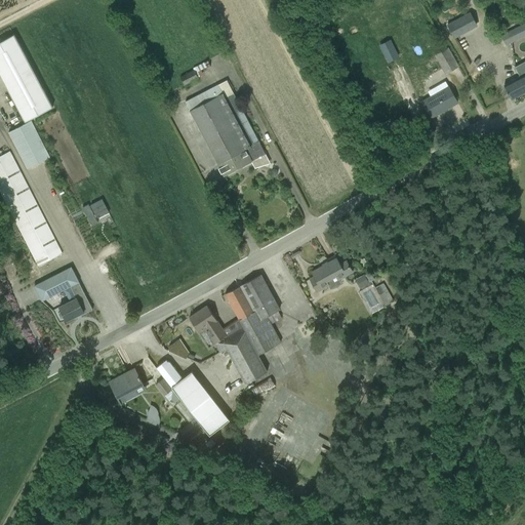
[(471,12),(447,25),(454,39),(478,27),(471,12)]
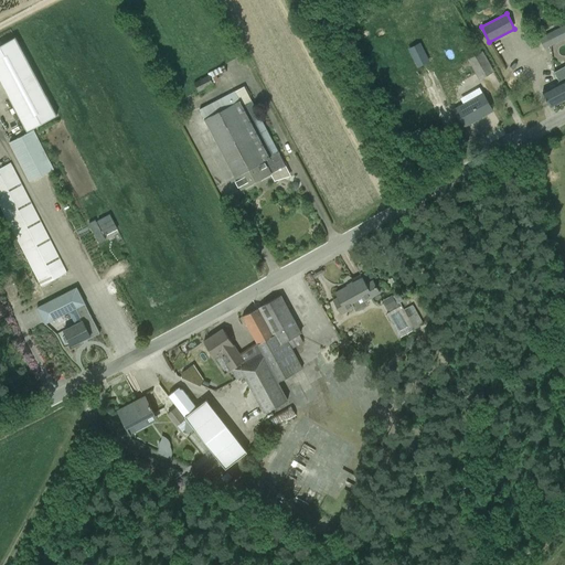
[(564,24),(539,38),(544,49),(564,38),(564,24)]
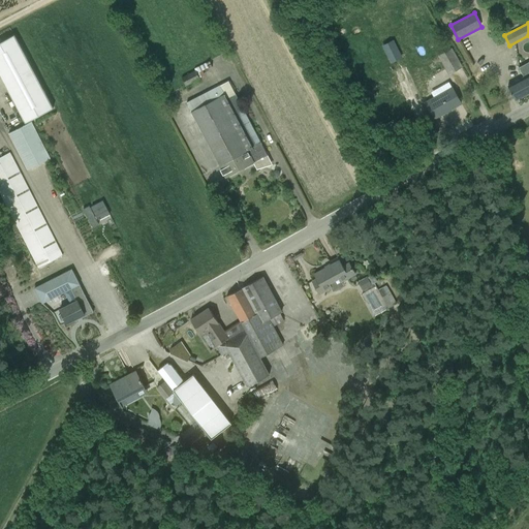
[(0,42),(0,75),(25,123),(53,109),(14,35),(0,42)]
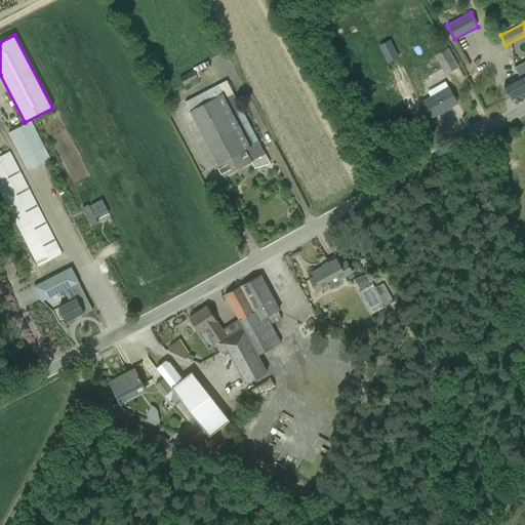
[(389,41),(379,45),(387,62),(397,56),(389,41)]
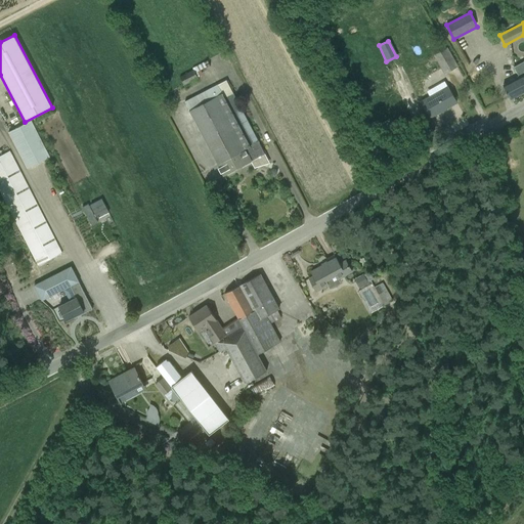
[(444,74),(457,66),(447,47),(434,55),(444,74)]
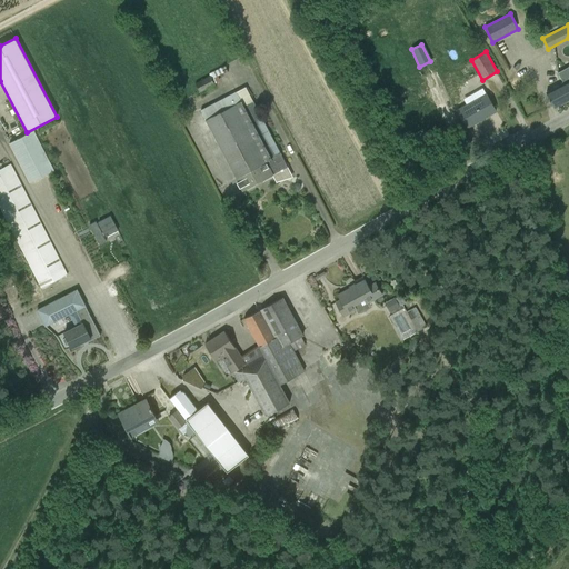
[(555,108),(568,100),(568,66),(558,72),(563,82),(546,91),(555,108)]
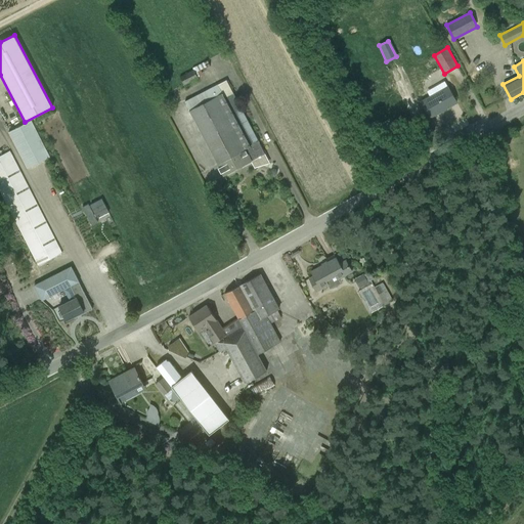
[(199,78),(195,73),(207,68),(204,62),(192,69),(193,70),(179,77),(183,85),(199,78)]
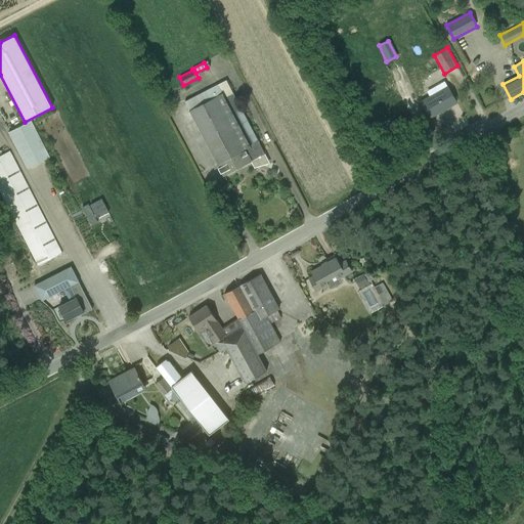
[(430,118),(456,102),(447,86),(421,100),(430,118)]
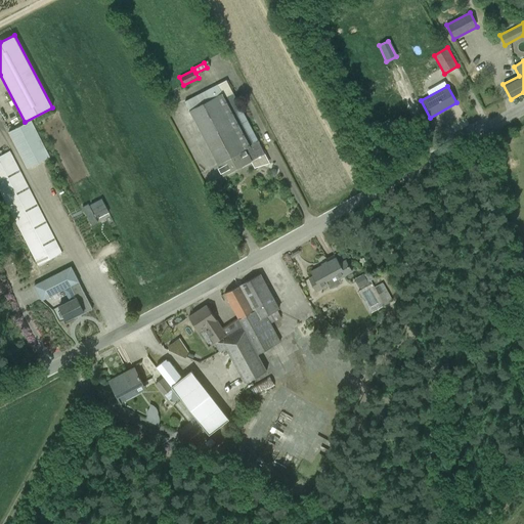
[(185,102),(189,111),(224,175),(259,158),(261,157),(261,156),(265,154),(233,94),(226,98),(223,92),(216,96),(212,89),(185,102)]
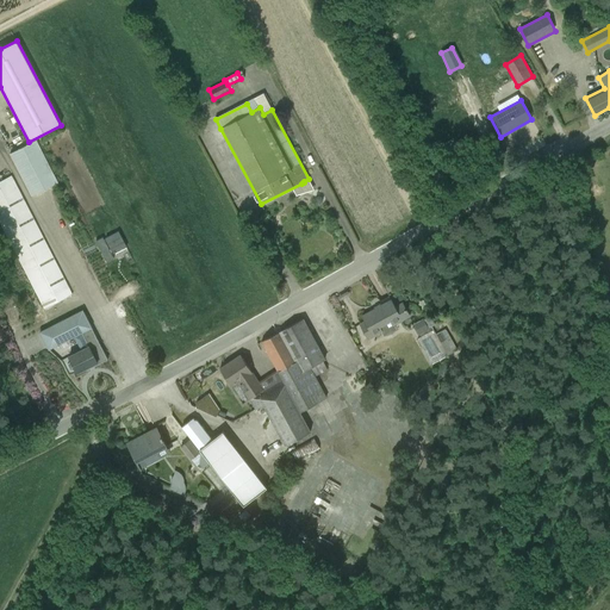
[(58,182),(37,141),(10,155),(31,197),(58,182)]
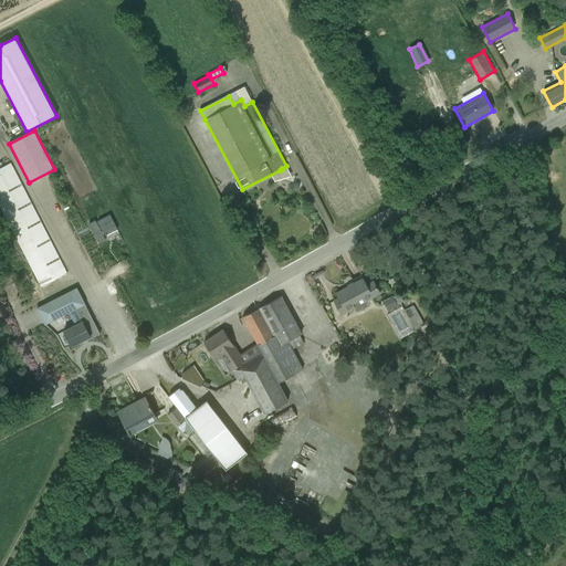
[(11,163),(0,168),(0,207),(41,287),(67,273),(11,163)]
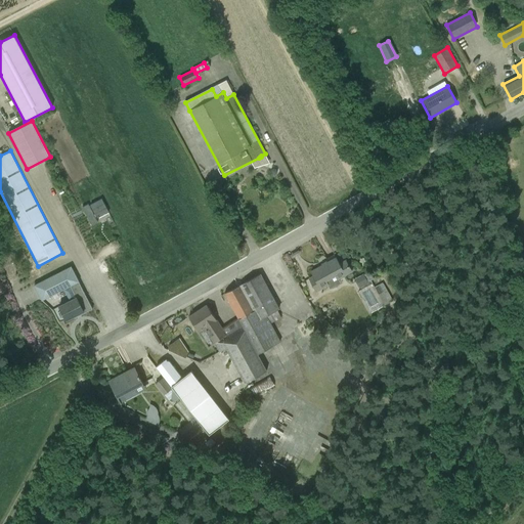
[(340,279),(353,272),(346,260),(340,264),(336,258),(311,271),(314,276),(309,278),(316,292),(328,286),(330,289),(332,289),(333,288),(335,288),(336,287),(338,286),(339,285),(340,284),(341,282),(340,279)]
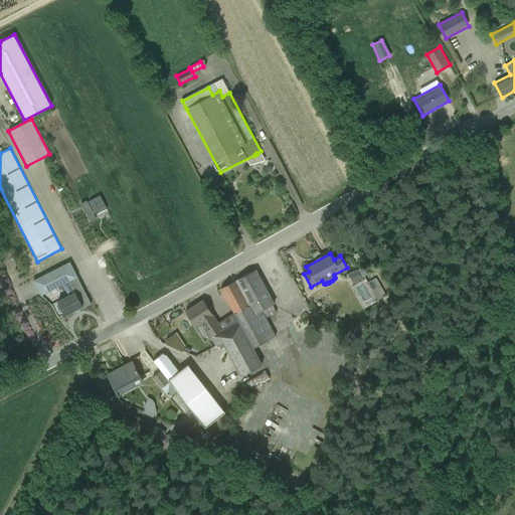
[(65,315),(72,312),(73,314),(92,304),(70,263),(34,281),(41,295),(62,284),(68,296),(58,301),(65,315)]
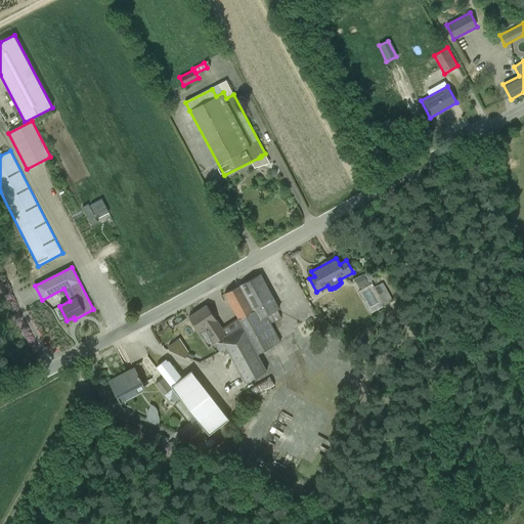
[(281,342),(271,323),(281,317),(277,310),(279,309),(260,274),(224,294),(243,326),(226,337),(217,320),(217,319),(207,305),(189,317),(199,332),(207,326),(217,341),(214,343),(220,352),(226,349),(246,384),(267,372),(258,354),(281,342)]
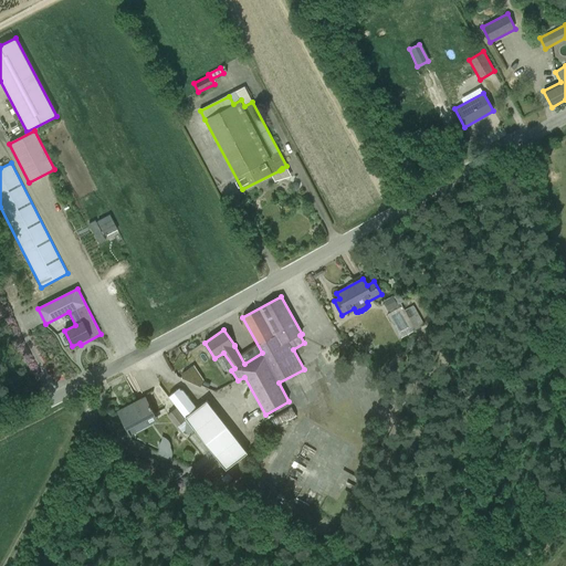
[(394,296),(386,301),(391,310),(399,306),(398,304),(394,296)]
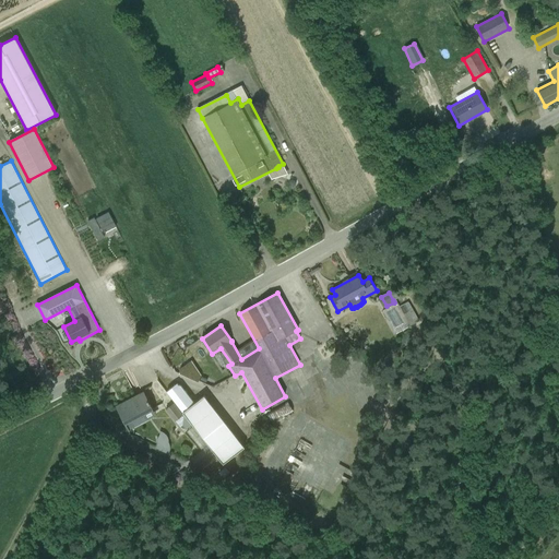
[(409,300),(401,305),(411,325),(419,320),(409,300)]
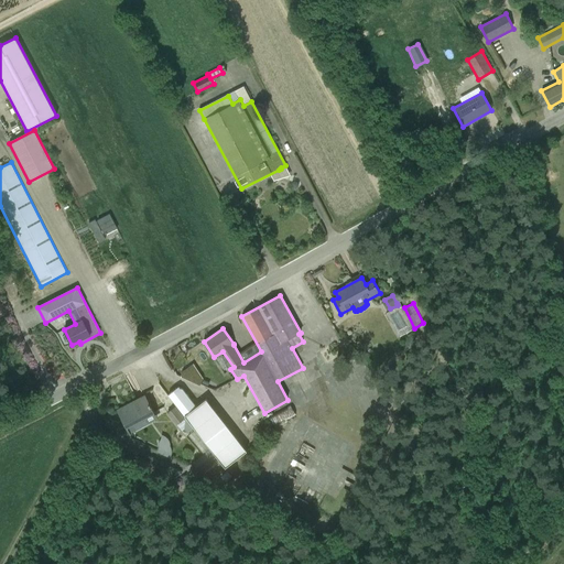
[(400,337),(414,329),(403,310),(401,305),(387,313),(400,337)]
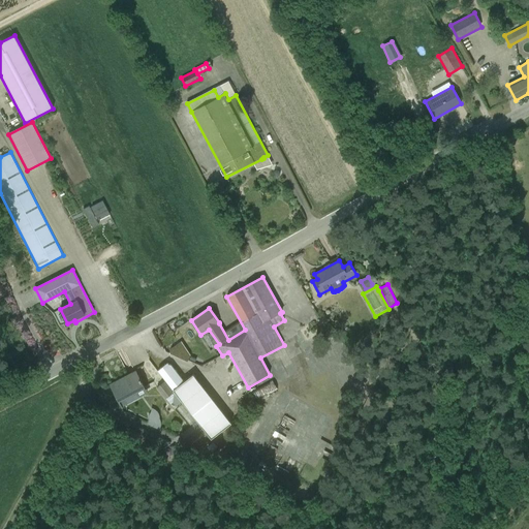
[(158,370),(164,378),(173,390),(184,381),(170,365),(168,364),(167,363),(158,370)]
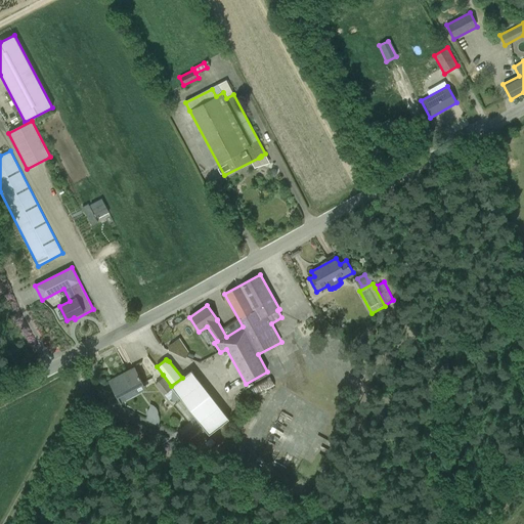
[(143,385),(135,368),(116,379),(118,383),(113,385),(111,382),(110,382),(121,403),(137,394),(135,390),(143,385)]
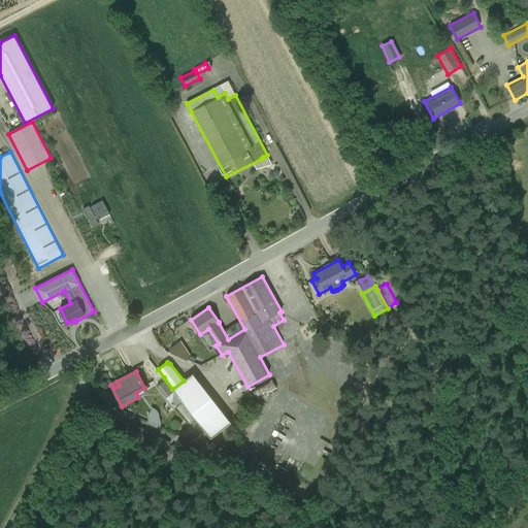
[(252,390),(256,400),(276,389),(272,380),(252,390)]
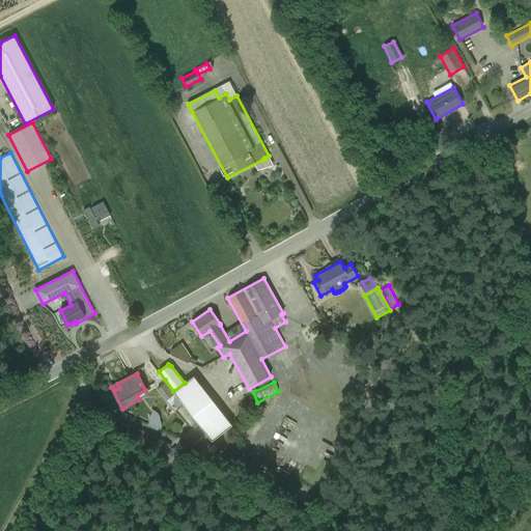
[(158,389),(167,400),(173,395),(165,384),(158,389)]
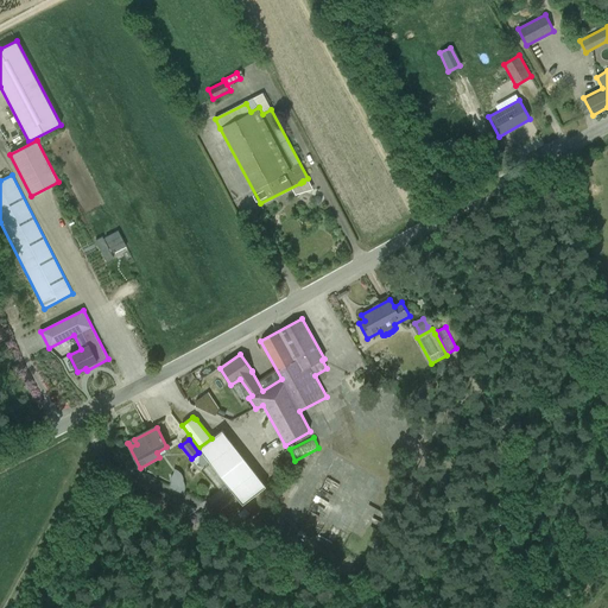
[(207,499),(215,510),(217,508),(221,513),(238,500),(226,485),(207,499)]
